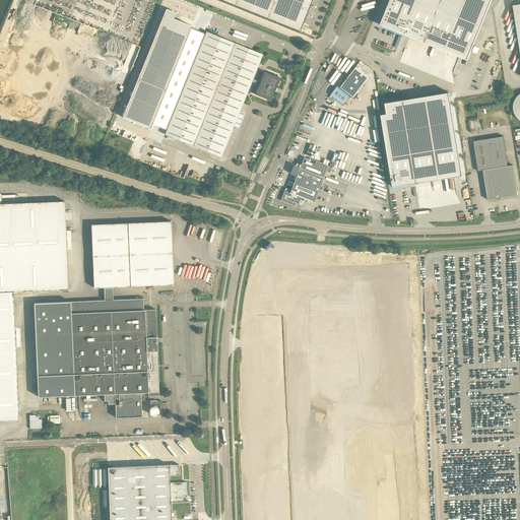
[(223,0),(300,30),(312,0),(223,0)]
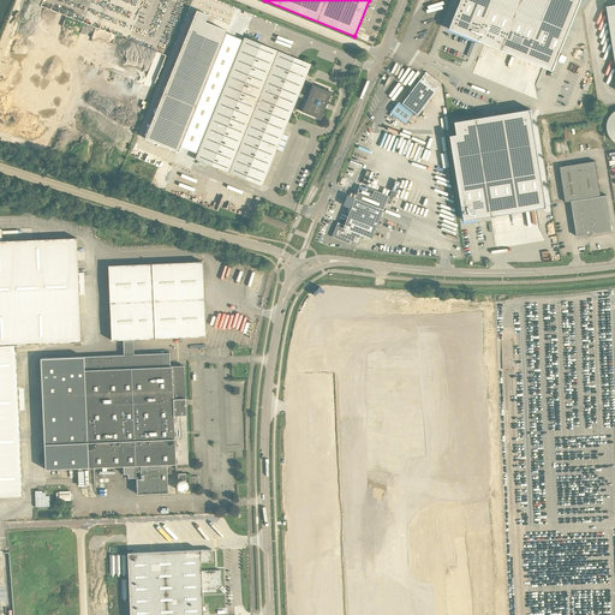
[(455,15),(451,29),(478,41),(481,41),(553,71),(580,0),(461,0),(460,5),(455,15)]
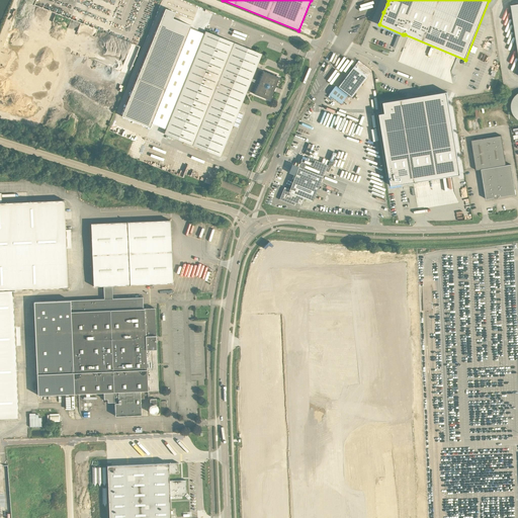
[(166,9),(121,116),(150,128),(152,123),(190,28),(191,26),(173,18),(175,13),(166,9)]
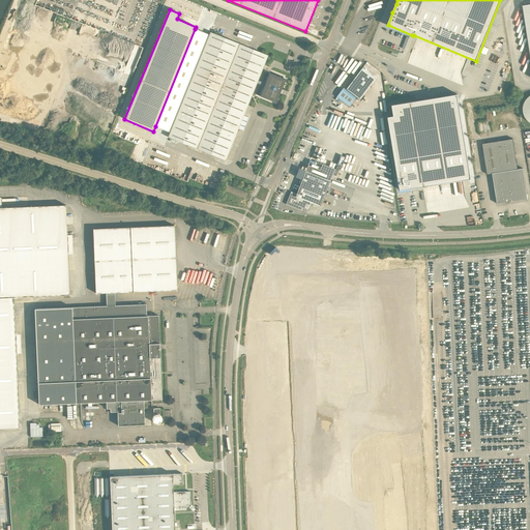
[(249,118),(243,115),(253,93),(260,96),(276,104),(286,80),(269,74),(262,70),(268,56),(210,33),(168,137),(226,160),(238,128),(243,130),(249,118)]
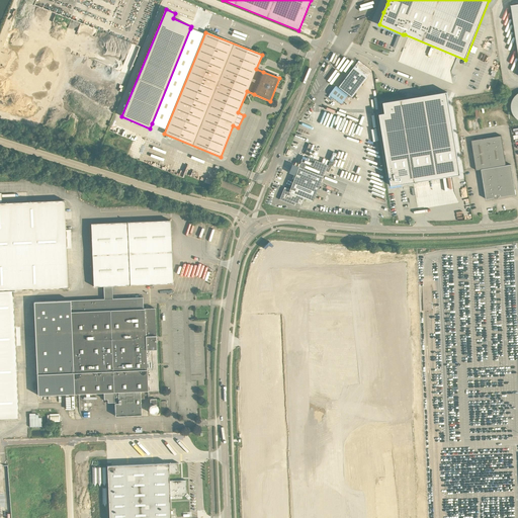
[(367,77),(354,67),(339,87),(352,97),(367,77)]
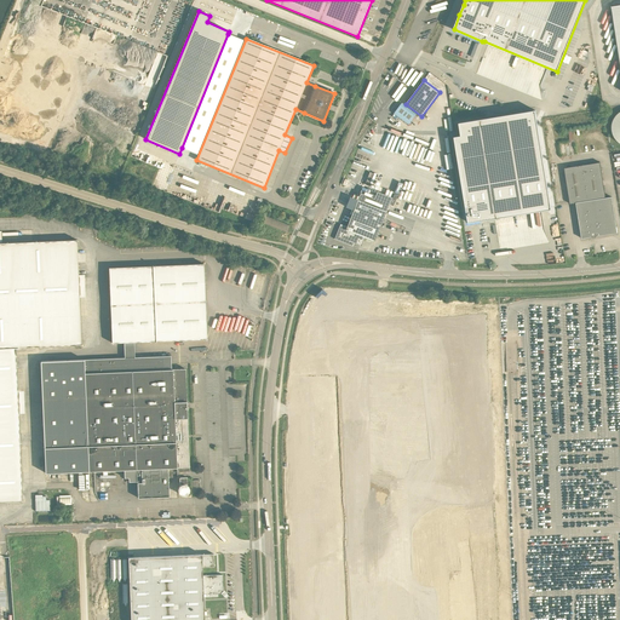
[(394,114),(409,125),(417,114),(402,103),(394,114)]
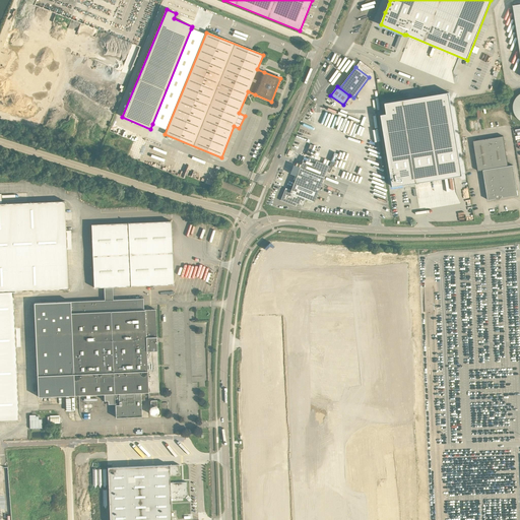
[(450,90),(383,103),(397,188),(461,176),(451,100),(450,90)]
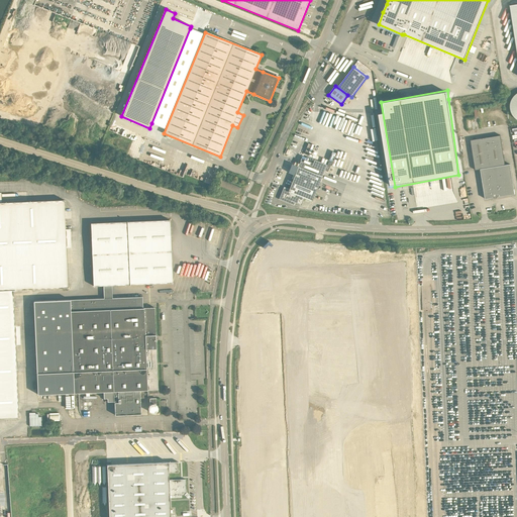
[(476,170),(481,170),(485,199),(490,198),(490,197),(497,198),(497,195),(505,196),(515,194),(514,192),(510,165),(505,165),(501,135),(471,140),(475,168),(476,170)]
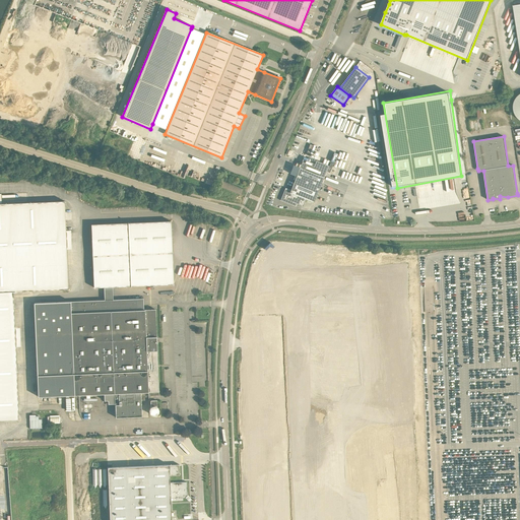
[(334,163),(333,163),(337,154),(334,153),(330,163),(326,172),(329,173),(334,163)]
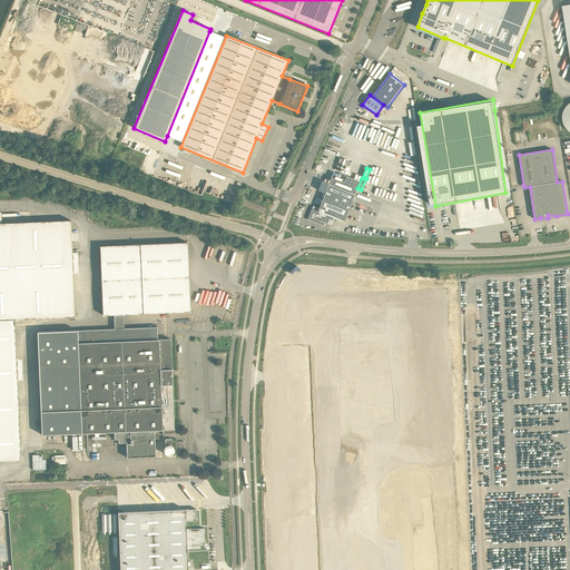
[(318,208),(313,206),(307,219),(323,226),(325,223),(332,226),(335,218),(344,222),(355,195),(328,184),(318,208)]
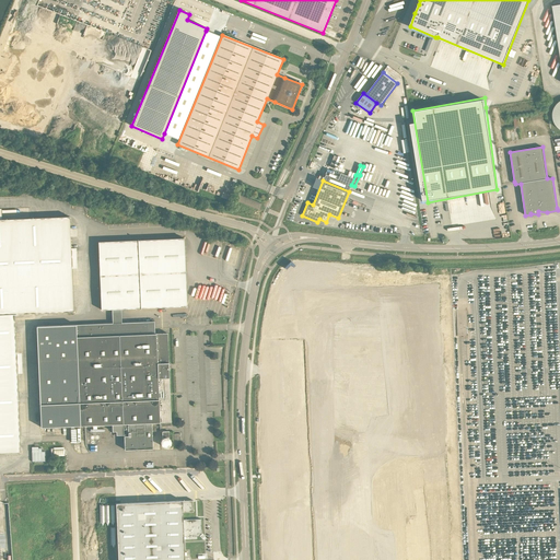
[(236,201),(259,210),(263,203),(238,195),(236,201)]
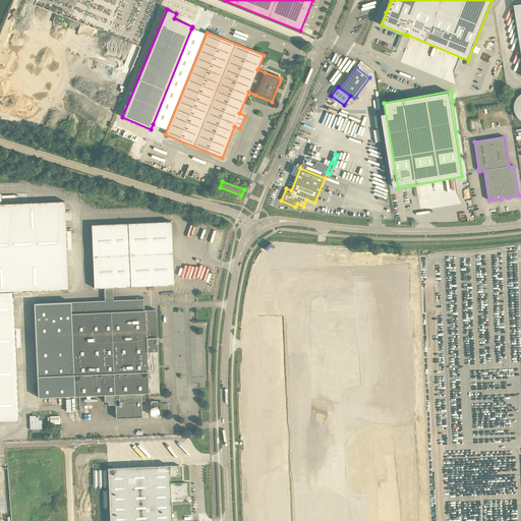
[(0,420),(19,420),(13,292),(68,290),(64,201),(1,205),(1,194),(0,193),(0,420)]
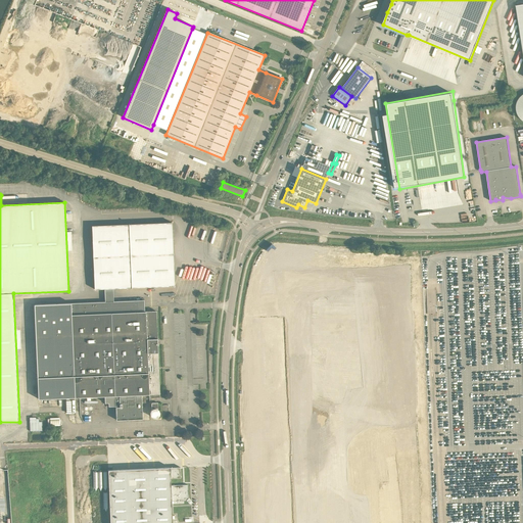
[(92,226),(95,289),(175,286),(172,223),(92,226)]
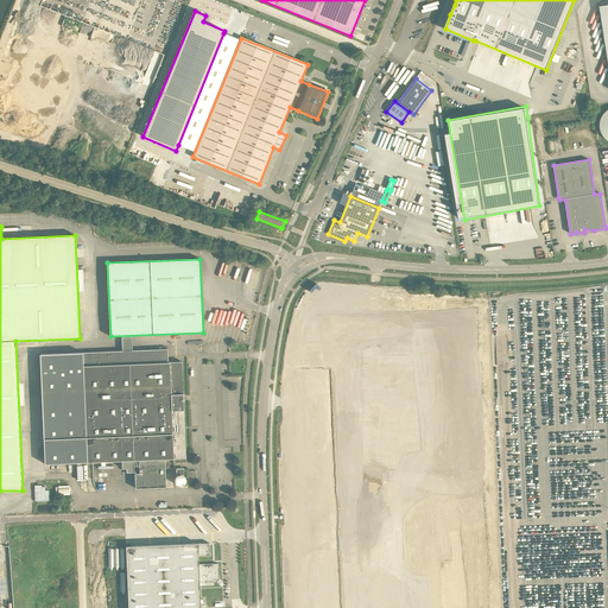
[(102,464),(102,462),(121,461),(122,464),(122,469),(126,468),(127,473),(134,473),(135,488),(166,487),(165,460),(173,458),(173,463),(187,463),(182,362),(160,363),(160,350),(92,353),(40,355),(45,464),(96,462),(97,464),(102,464)]
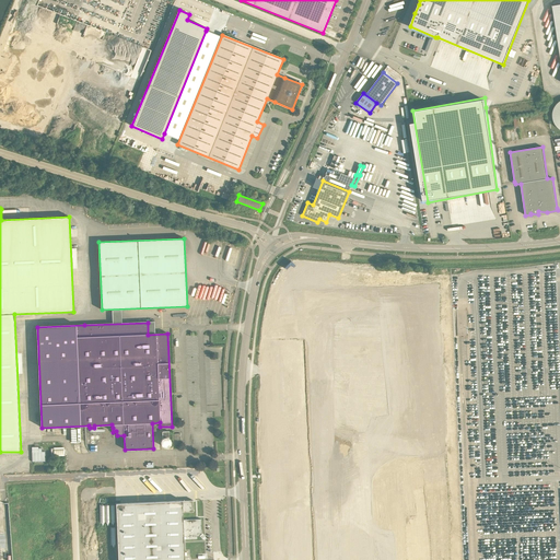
[(168,438),(167,438),(166,438),(165,438),(164,439),(163,439),(162,440),(162,441),(162,442),(161,443),(162,444),(162,445),(163,446),(164,447),(165,447),(166,447),(167,447),(168,447),(170,446),(171,446),(171,445),(172,444),(172,443),(172,442),(171,441),(171,440),(170,440),(170,439),(168,438)]
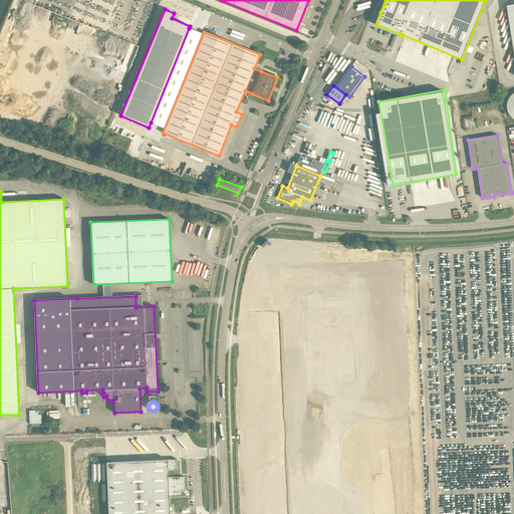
[(29,424),(41,424),(41,415),(38,415),(38,412),(35,412),(35,411),(29,411),(29,424)]
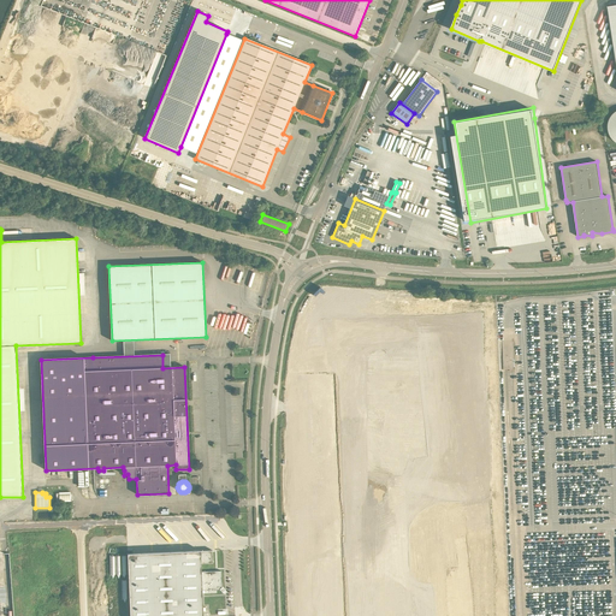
[(130,615),(202,615),(202,591),(203,591),(203,593),(217,593),(217,590),(220,590),(223,592),(224,590),(223,587),(221,572),(201,573),(201,563),(213,563),(212,551),(188,551),(188,543),(187,543),(187,539),(171,540),(171,543),(158,544),(158,552),(128,555),(130,615)]
